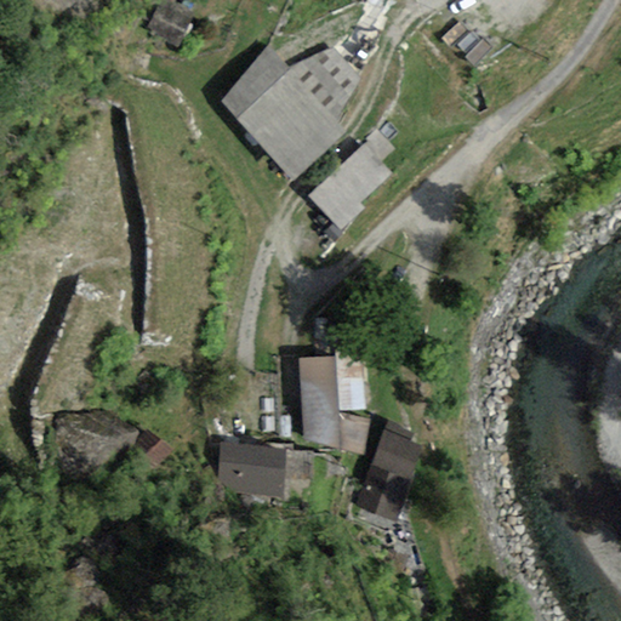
[(195,15),(164,0),(161,0),(147,29),(180,46),(195,15)]
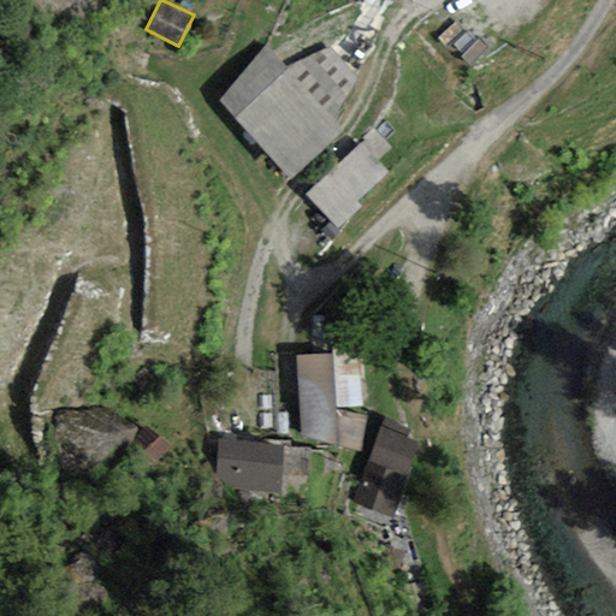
[(288,67),(266,45),(219,101),(289,176),(342,126),(331,114),(354,77),(329,48),(288,67)]
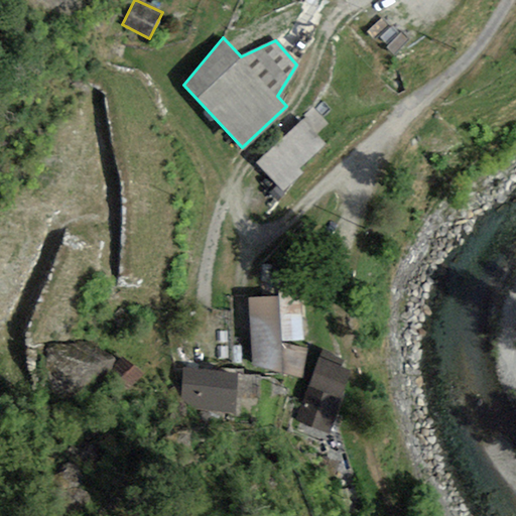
[(327,142),(302,118),(257,161),(284,189),(303,170),(300,167),(327,142)]
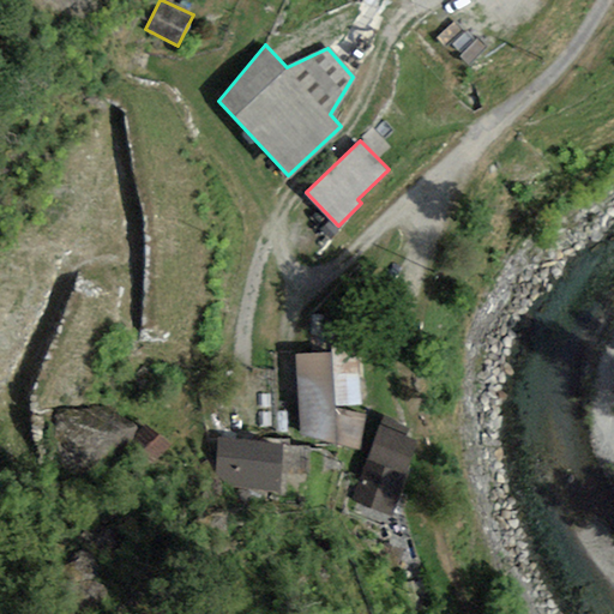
[(335,408),(362,405),(359,343),(331,344),(332,355),(335,408)]
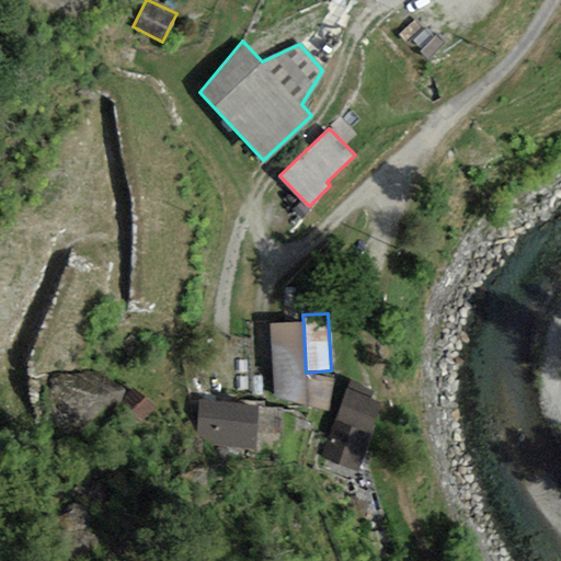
[(272,323),(275,397),(308,405),(306,373),(304,324),(272,323)]
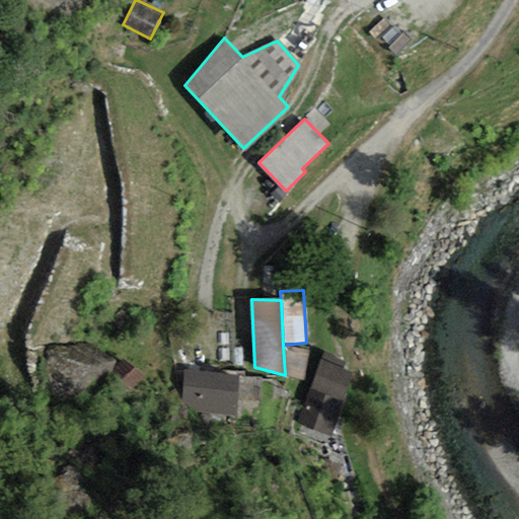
[(304,381),(314,353),(283,345),(285,375),(304,381)]
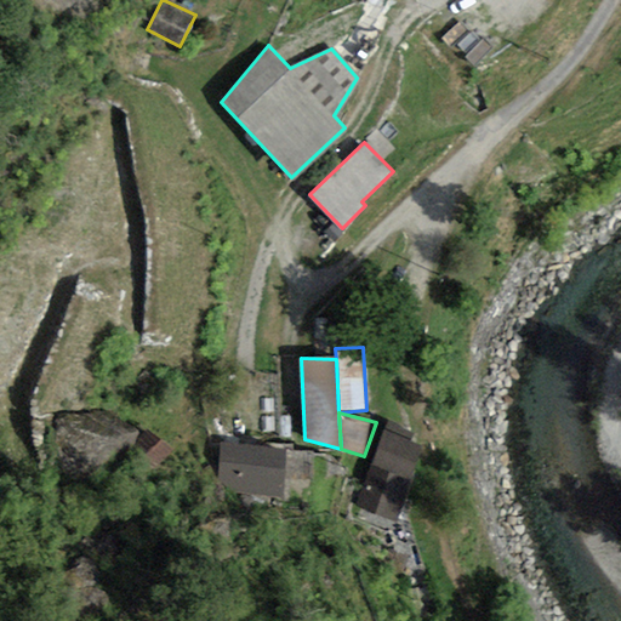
[(410,442),(414,433),(389,423),(386,431),(410,442)]
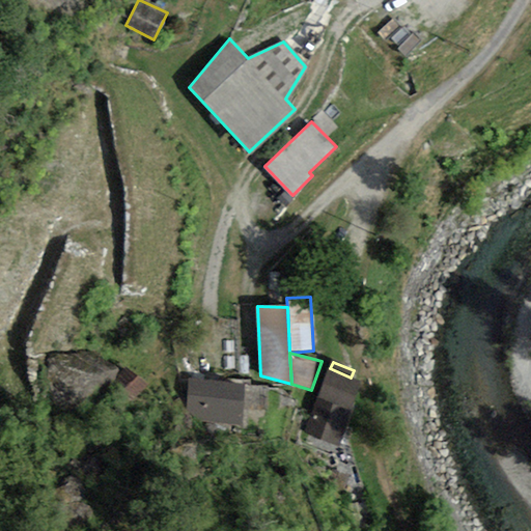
[(350,411),(361,383),(351,378),(330,368),(317,397),(350,411)]
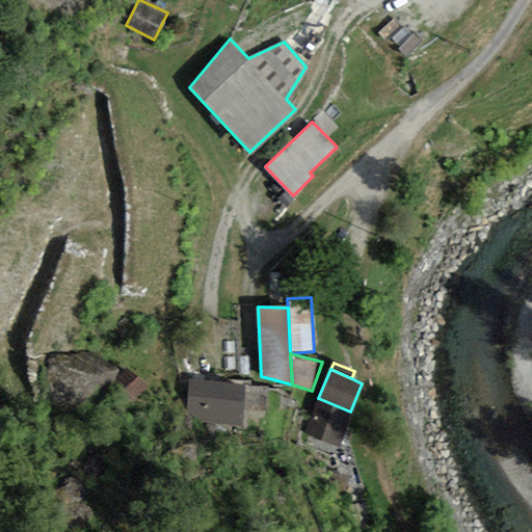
[(243,410),(245,386),(191,380),(187,421),(242,426),(243,410)]
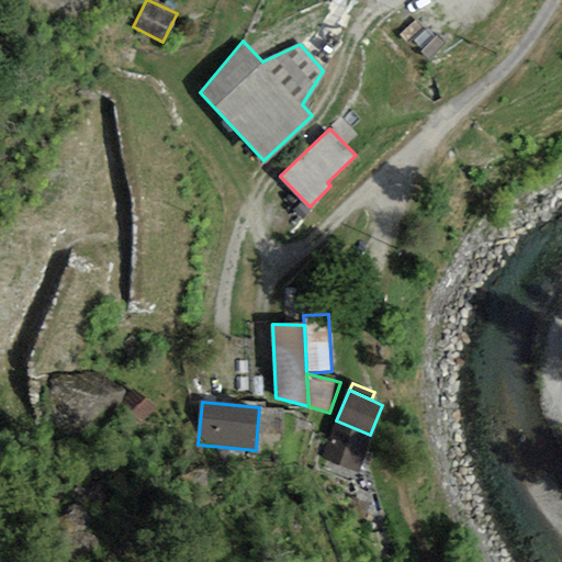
[(283,435),(283,408),(259,407),(257,434),(283,435)]
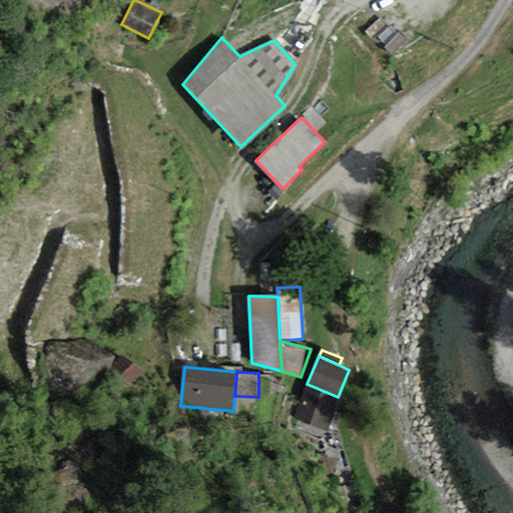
[(295,418),(326,431),(338,397),(307,384),(295,418)]
